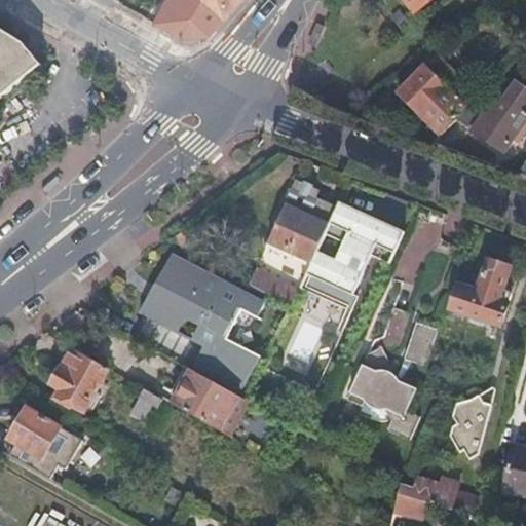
[(161,0),(152,17),(181,33),(210,32),(211,31),(239,0),(161,0)]
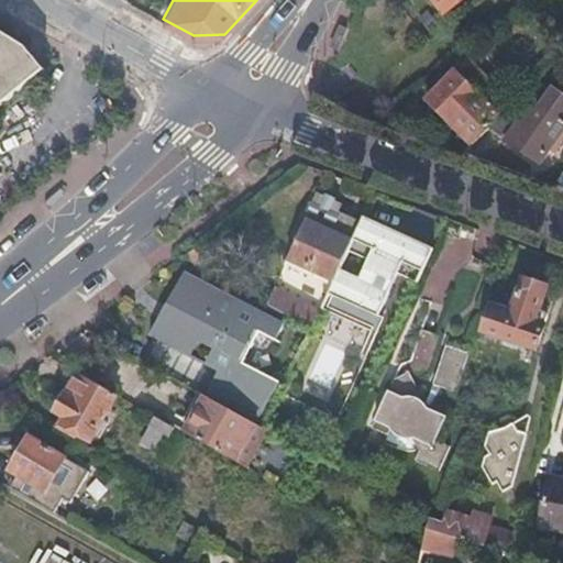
[(463,0),(478,0),(481,2),(483,0),(434,0),(445,14),(463,0)]
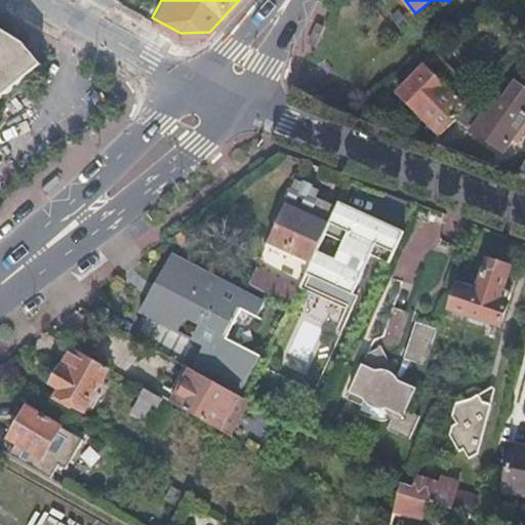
[(0,98),(4,96),(36,70),(41,66),(22,42),(14,48),(0,40),(0,98)]
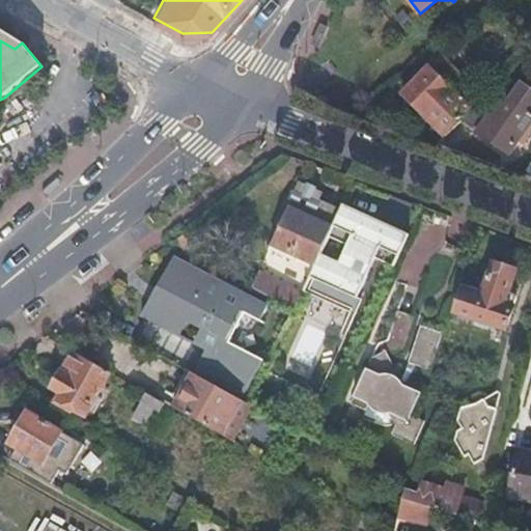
[(403,93),(447,135),(462,120),(472,110),(473,109),(452,88),(440,76),(452,63),(442,54),(403,93)]
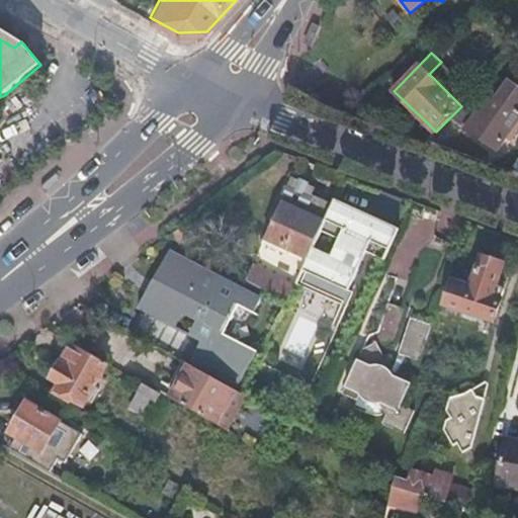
[(453,74),(441,62),(429,74),(441,86),(453,74)]
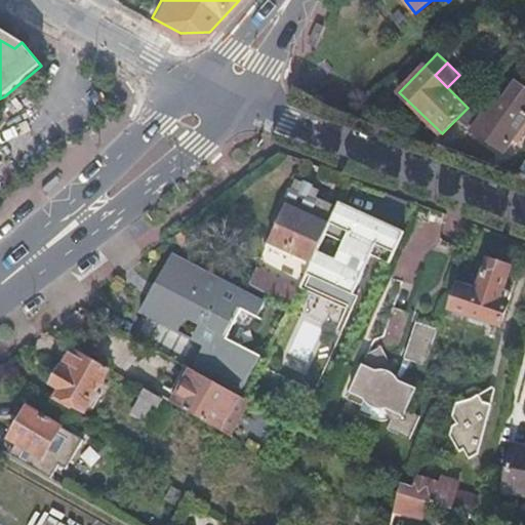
[(495,97),(485,90),(468,108),(467,109),(456,119),(502,152),(524,120),(524,115),(496,95),(495,97)]
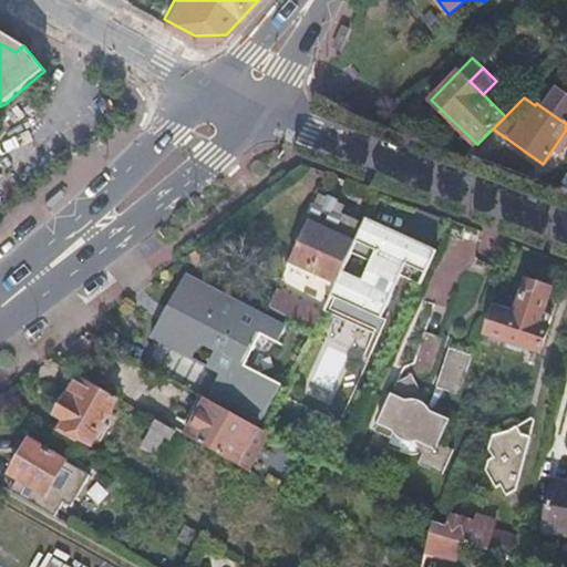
[(344,205),(321,195),(291,259),(338,281),(356,241),(332,230),(344,205)]
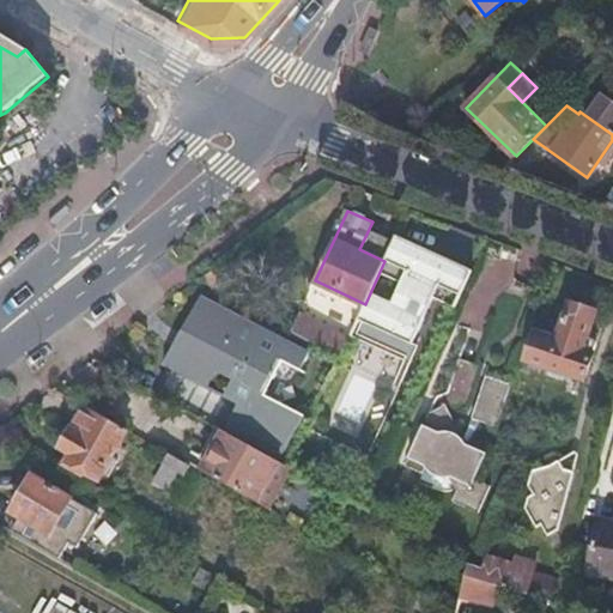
[(413,229),(380,299),(422,321),(456,249),(413,229)]
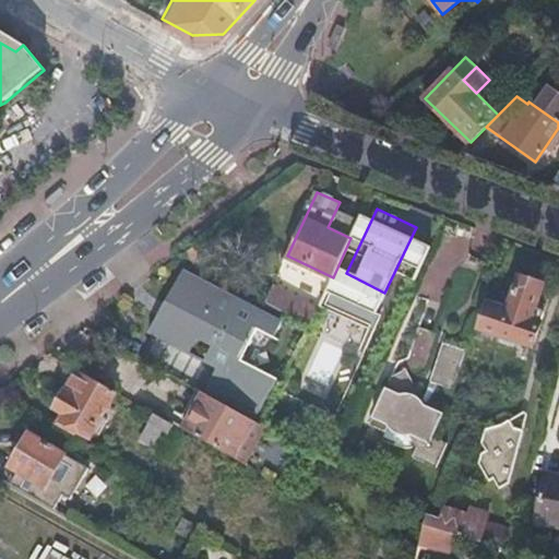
[(201,250),(193,246),(182,254),(192,260),(201,250)]
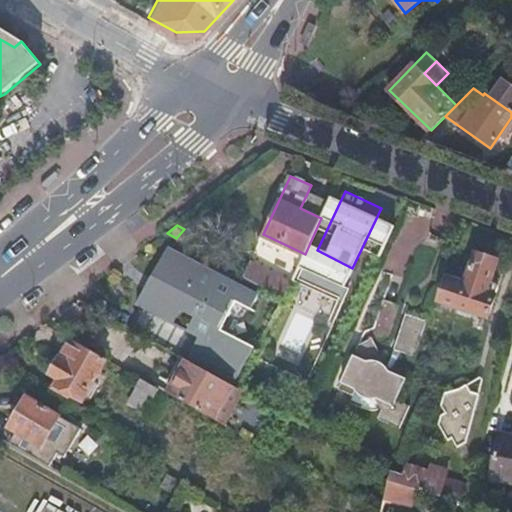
[(259,295),(169,247),(137,304),(198,339),(187,358),(233,383),(254,345),(222,328),(237,300),(252,308),(259,295)]
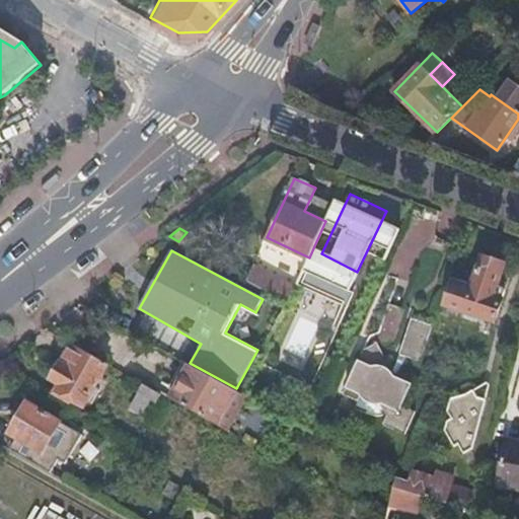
[(471,290),(464,311),(494,320),(504,288),(496,285),(502,264),(483,256),(471,290)]
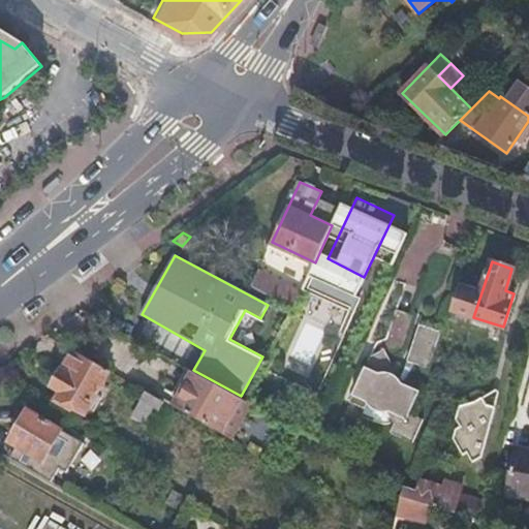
[(256,274),(252,284),(296,307),(300,297),(256,274)]
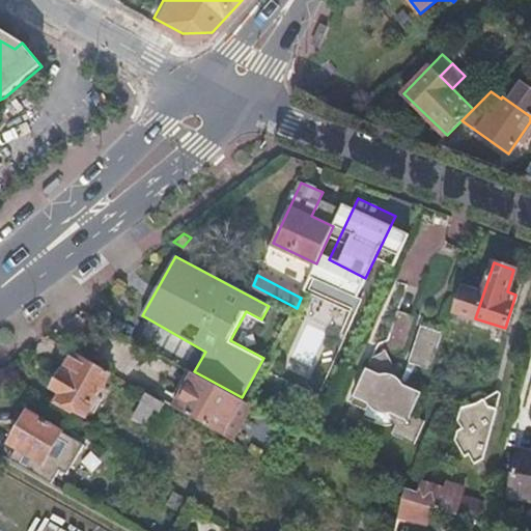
[(297,308),(286,326),(298,330),(317,297),(305,289),(301,298),(297,308)]
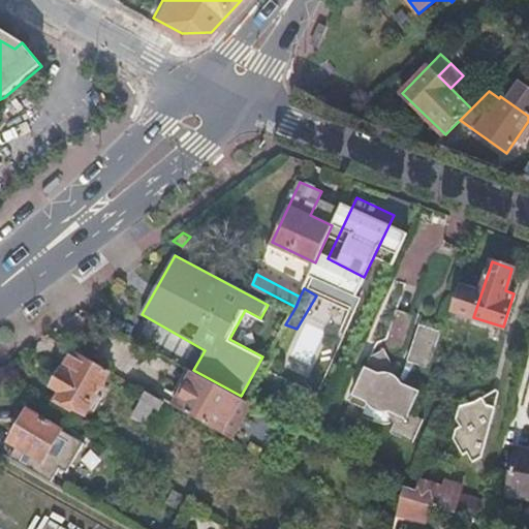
[(455,310),(473,317),(480,296),(462,289),(455,310)]
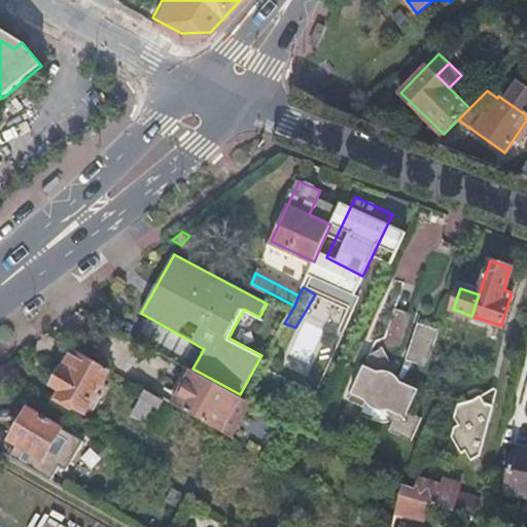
[(109,369),(73,348),(53,385),(63,391),(59,397),(85,412),(109,369)]
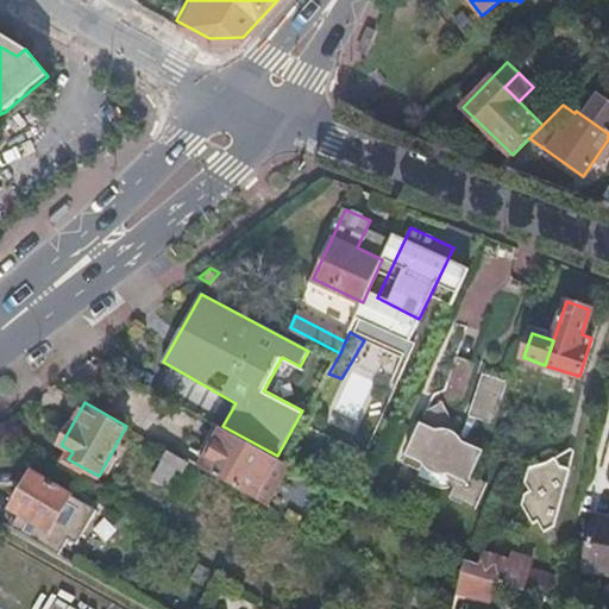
[(277,456),(223,426),(200,466),(257,498),(278,457),(277,456)]
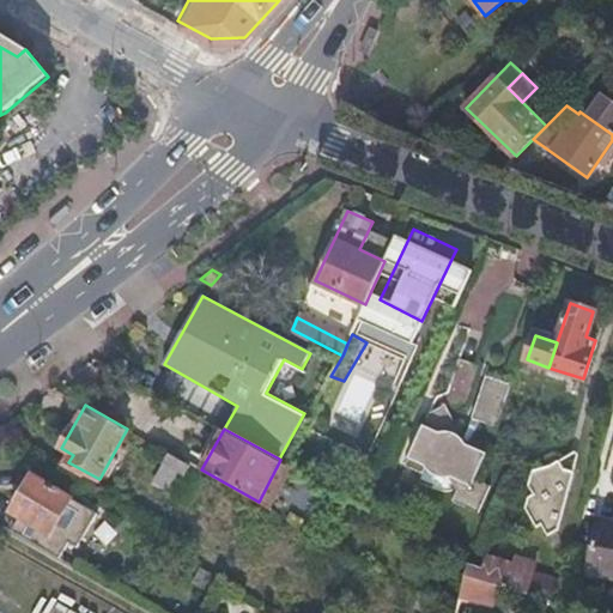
[(444,441),(423,432),(396,485),(431,487),(436,493),(445,495),(453,493),(454,489),(465,492),(457,508),(460,509),(466,511),(474,511),(481,509),(485,505),(489,502),(491,497),(492,491),(479,486),(492,459),(466,450),(463,442),(456,438),(444,441)]
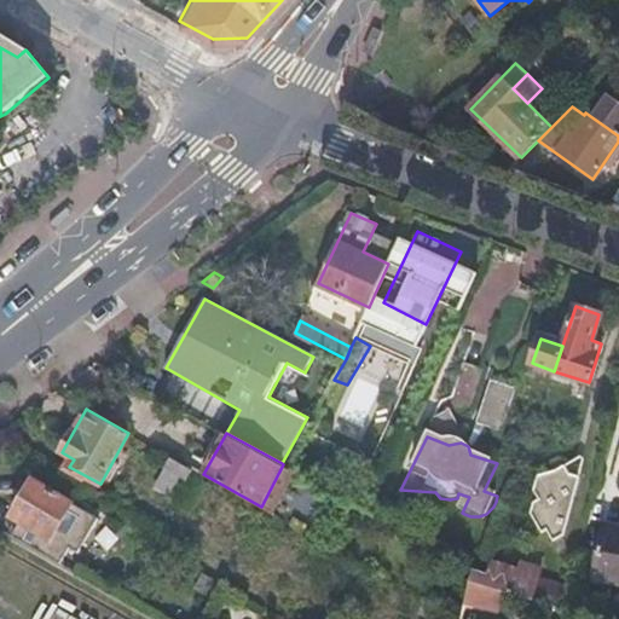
[(187,479),(194,469),(172,457),(166,467),(187,479)]
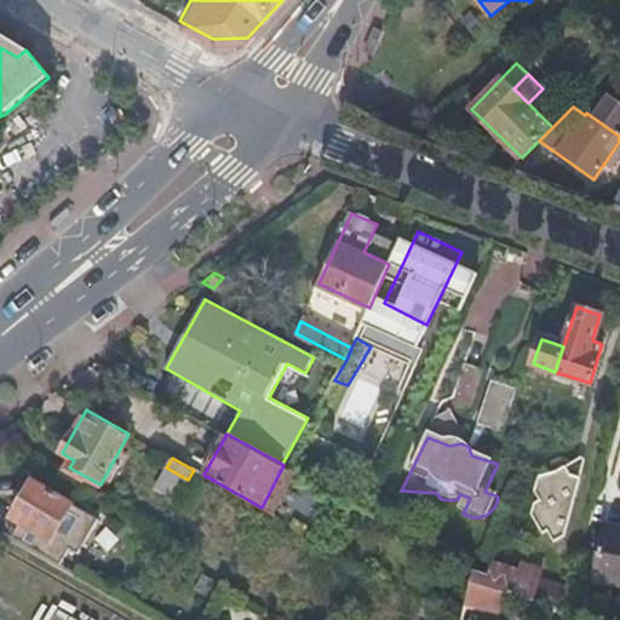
[(535,499),(533,511),(544,532),(549,527),(556,539),(563,529),(573,500),(581,469),(569,465),(562,459),(547,470),(538,470),(534,484),(543,494),(535,499)]
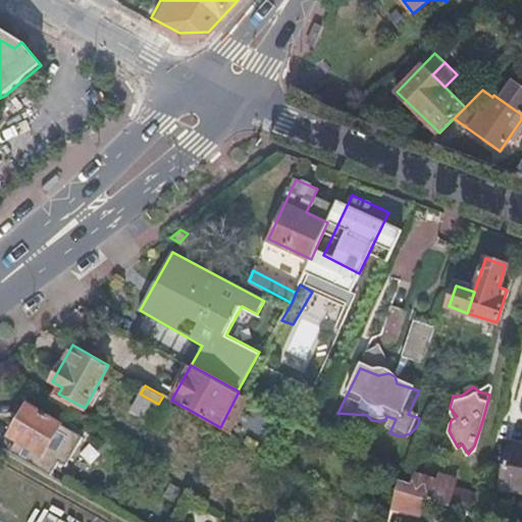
[(150,419),(158,404),(140,394),(131,409),(150,419)]
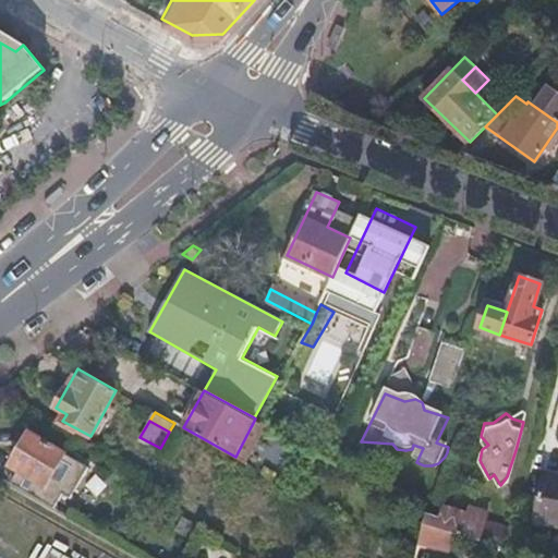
[(32,433),(12,466),(46,487),(65,453),(32,433)]
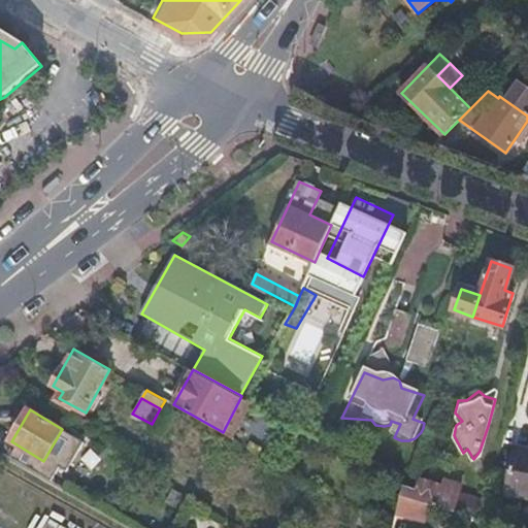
[(527,447),(514,444),(506,492),(527,496),(527,447)]
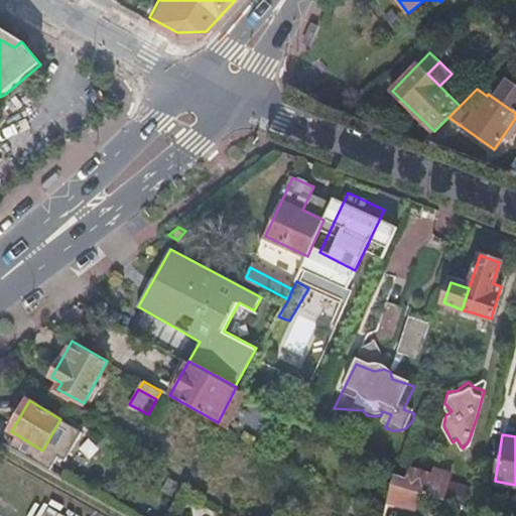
[(402,488),(418,493),(442,500),(449,481),(452,474),(433,468),(431,474),(409,467),(402,488)]
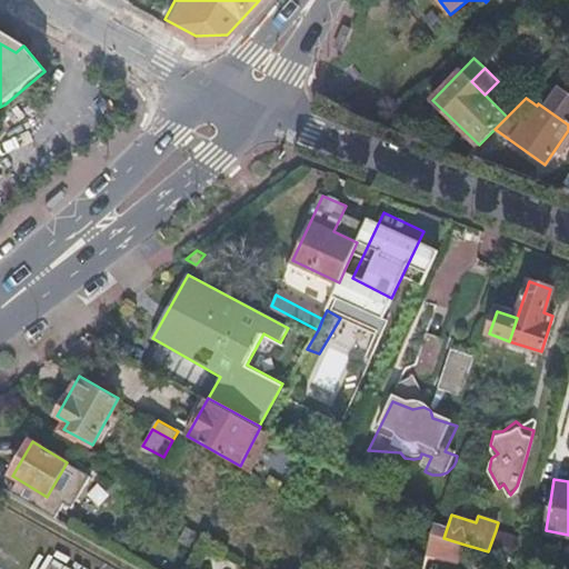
[(496,530),(488,551),(496,555),(517,560),(522,540),(496,530)]
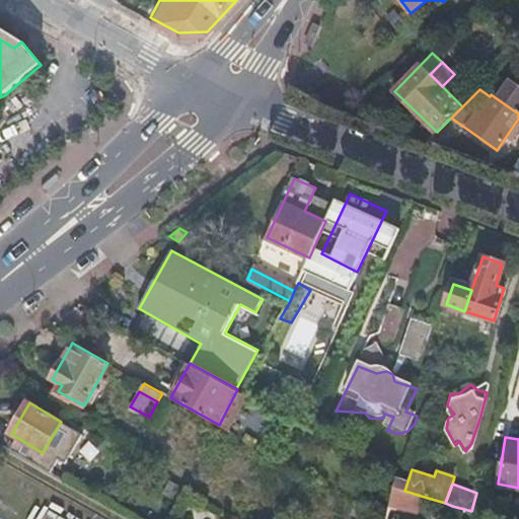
[(476,493),(471,511),(471,513),(476,515),(478,509),(489,512),(496,490),(478,485),(476,493)]
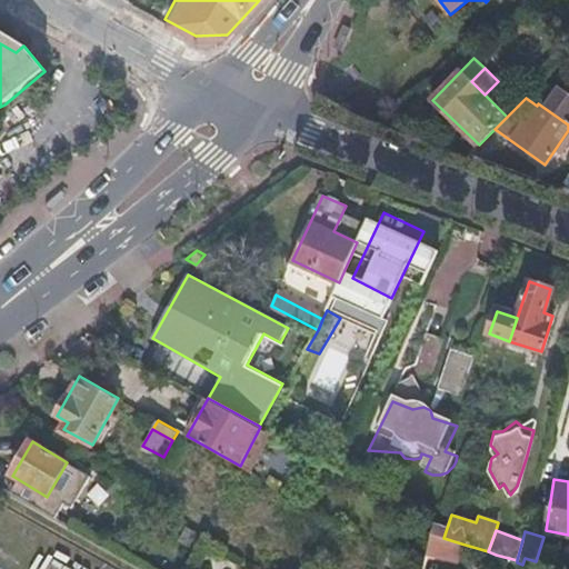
[(425,568),(423,568),(456,568),(461,543),(443,538),(431,533),(425,568)]
